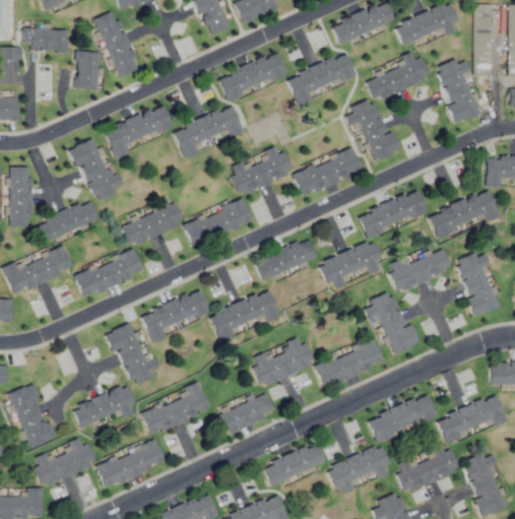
[(42,0),(47,10),(68,0),(42,0)]
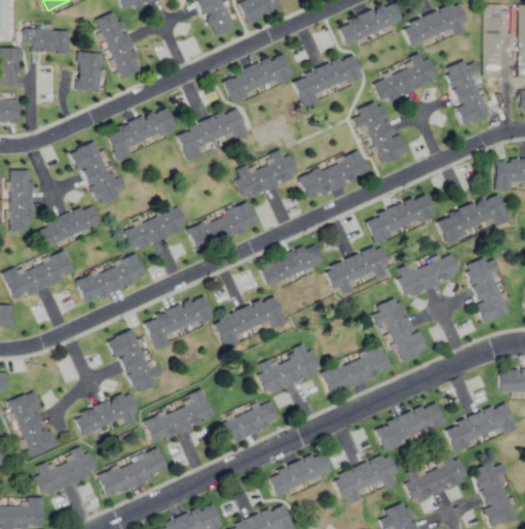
[(119,0),(123,8),(145,0),(119,0)]
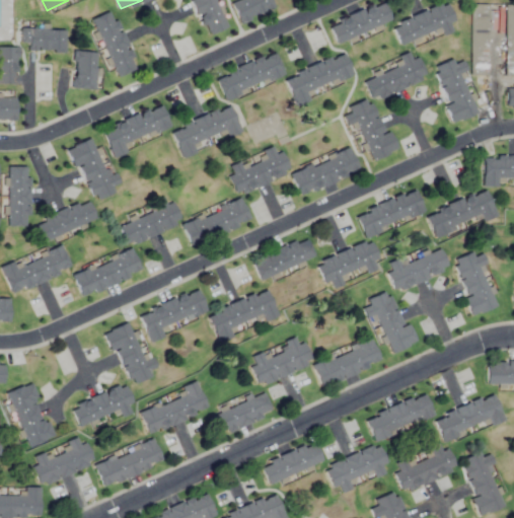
[(195,0),(209,35),(228,28),(217,0),(195,0)]
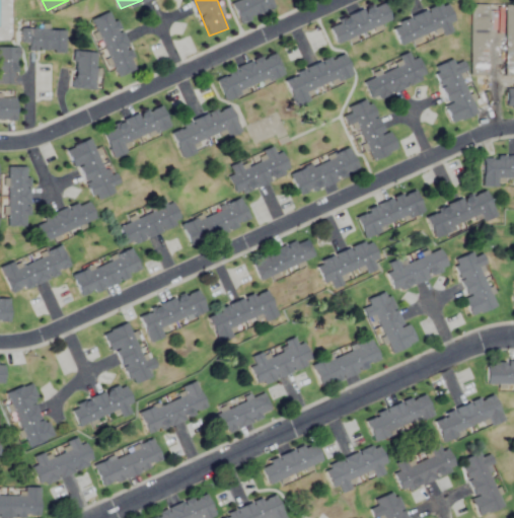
[(239,0),(234,3),(244,23),(278,7),(274,0),(239,0)]
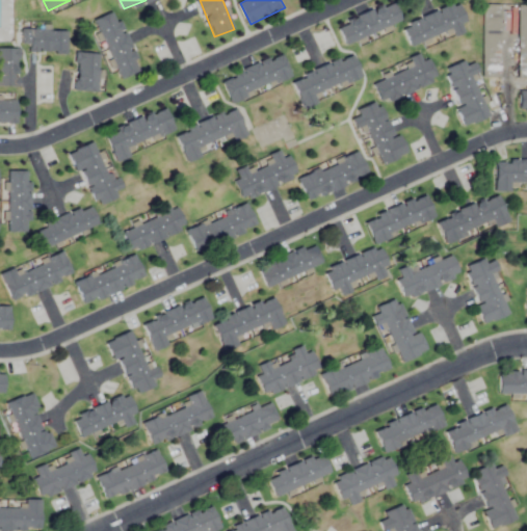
[(466,32),(463,24),(469,21),(460,2),(405,25),(414,45),(454,28),(457,35),(466,32)]
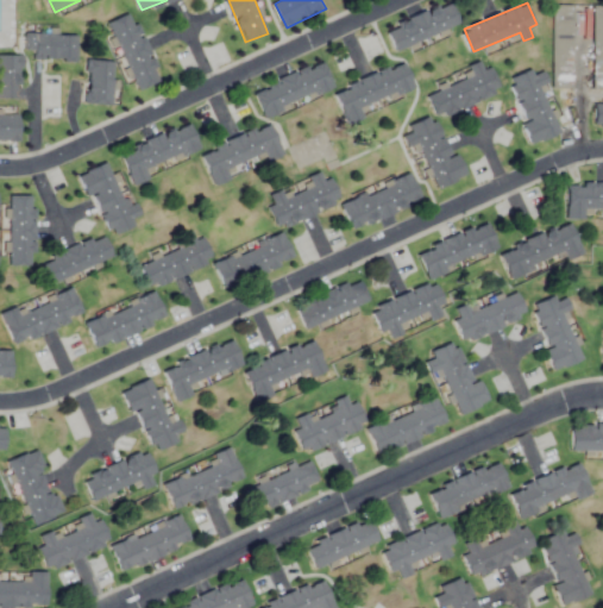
[(463,25),(454,4),(389,27),(397,49),(463,25)]
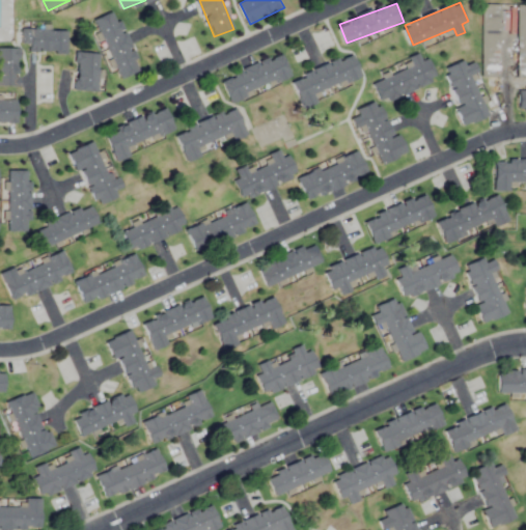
[(485,77),(503,77),(503,4),(485,4),(485,77)]
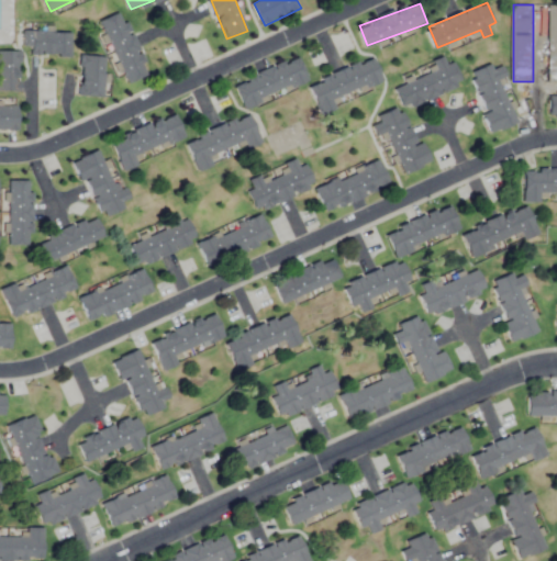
[(103,20),(130,82),(152,74),(125,11),(103,20)]
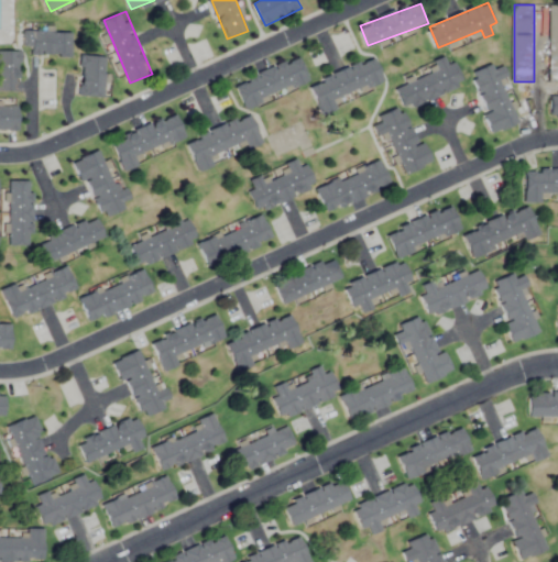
[(34,55),(75,55),(75,32),(26,32),(26,45),(34,45),(34,55)]
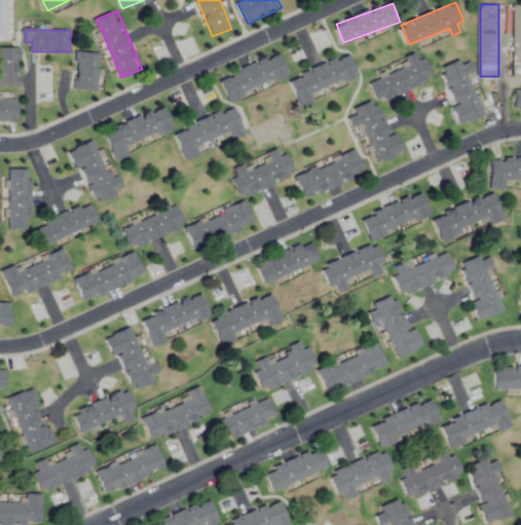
[(0,85),(20,85),(20,47),(0,46),(0,85)]
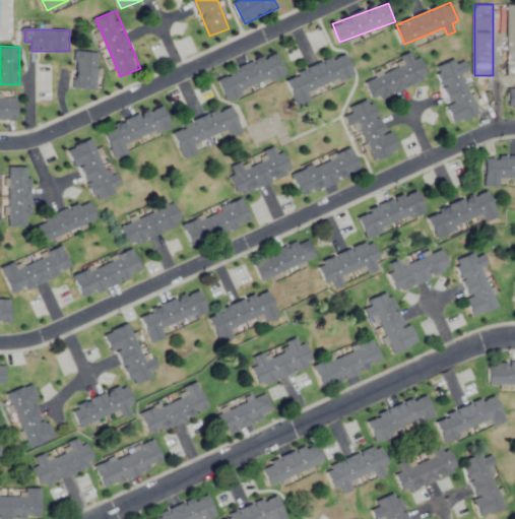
[(77,88),(100,88),(100,51),(77,51),(77,88)]
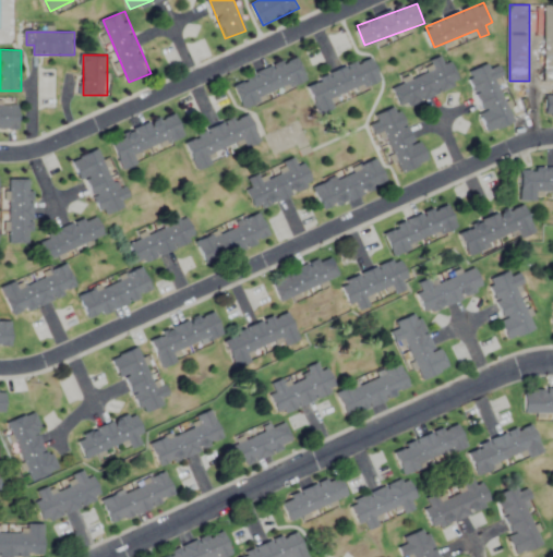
[(235,82),(244,106),(309,80),(299,56),(235,82)]
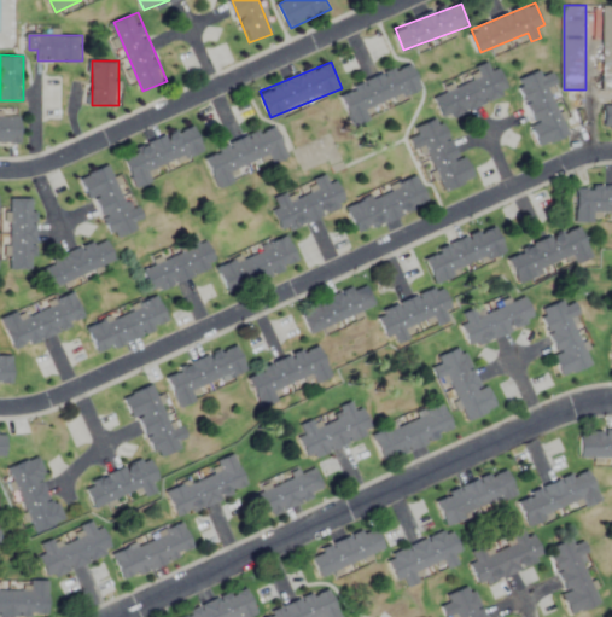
[(446,118),(511,94),(501,68),(493,71),(490,63),(472,70),(473,75),(447,86),(449,93),(437,98),(446,118)]
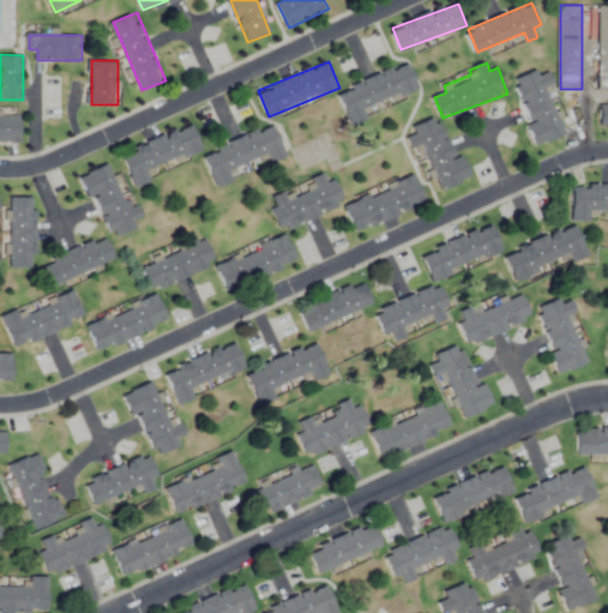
[(366,108),(420,88),(411,64),(341,90),(353,125),(369,119),(366,108)]
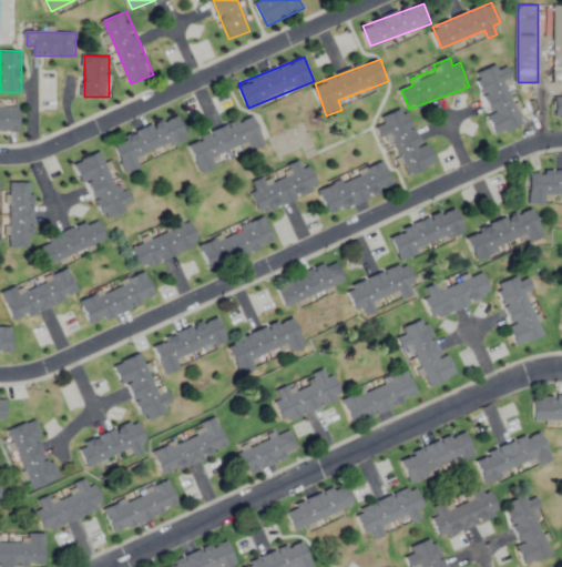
[(525,123),(506,70),(501,71),(499,66),(477,73),(499,133),(525,123)]
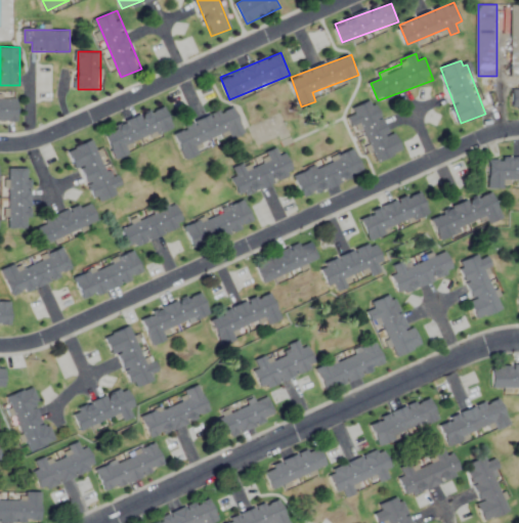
[(0,99),(0,121),(19,122),(19,99),(0,99)]
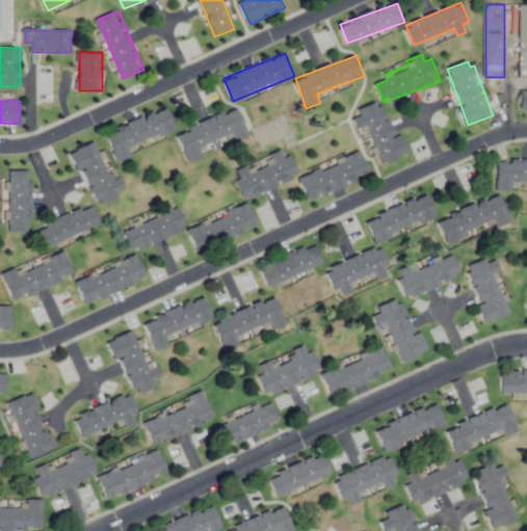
[(370,130),(385,165),(406,157),(385,102),(353,113),(362,133),(370,130)]
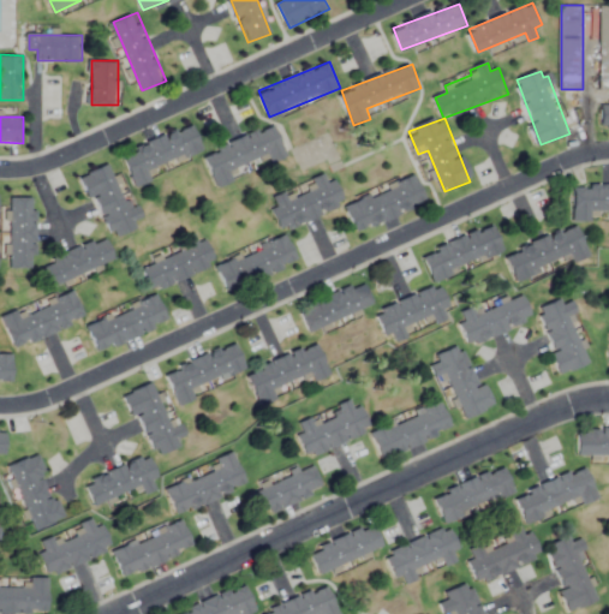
[(138,188),(154,182),(149,170),(204,148),(196,124),(124,151),(138,188)]
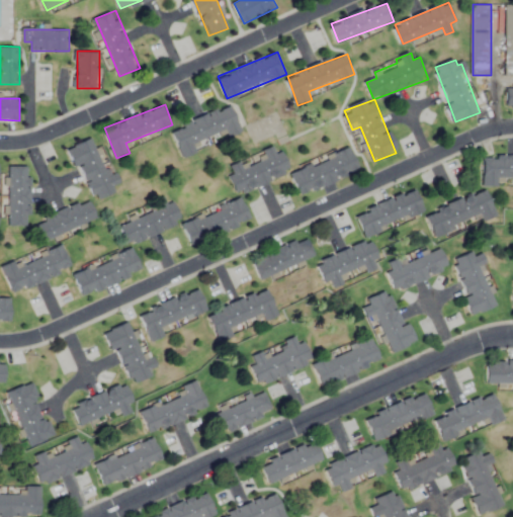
[(243,132),(233,104),(173,127),(184,158),(198,153),(194,143),(228,130),(231,137),(243,132)]
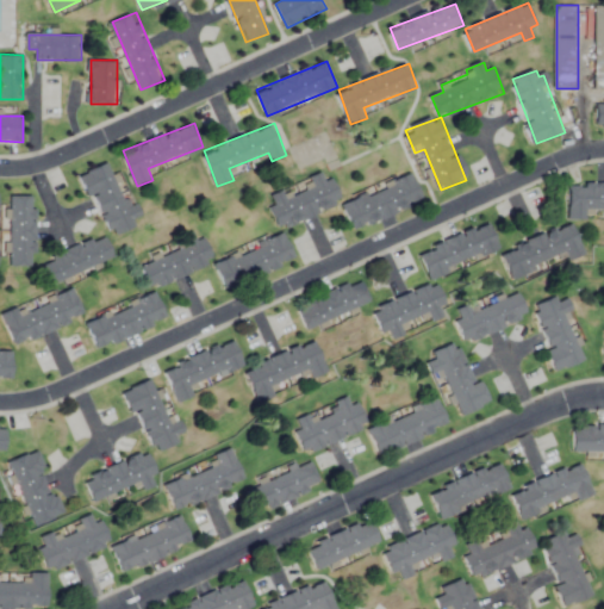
[(89,197),(97,194),(112,235),(147,222),(139,204),(128,207),(111,163),(81,175),(89,197)]
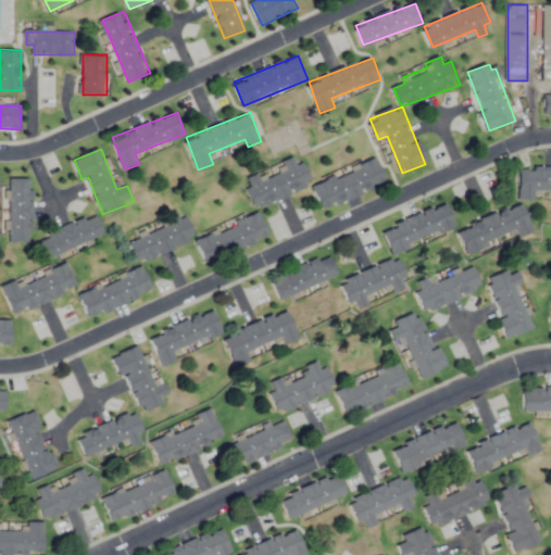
[(351,166),(352,171),(314,185),(323,209),(387,186),(377,156),(351,166)]
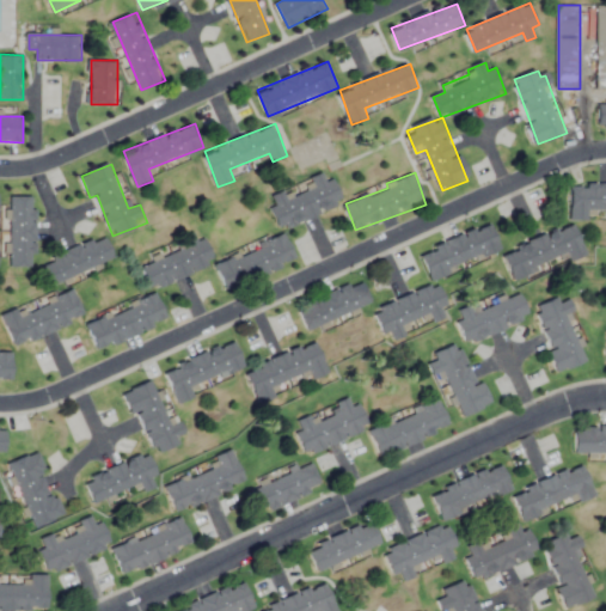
[(336,178),(328,181),(325,176),(273,194),(277,206),(273,207),(281,228),(346,206),(336,178)]
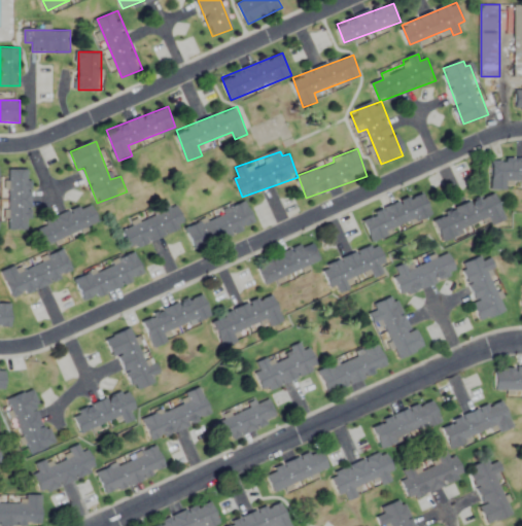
[(521,159),(494,158),(493,187),(521,188),(521,159)]
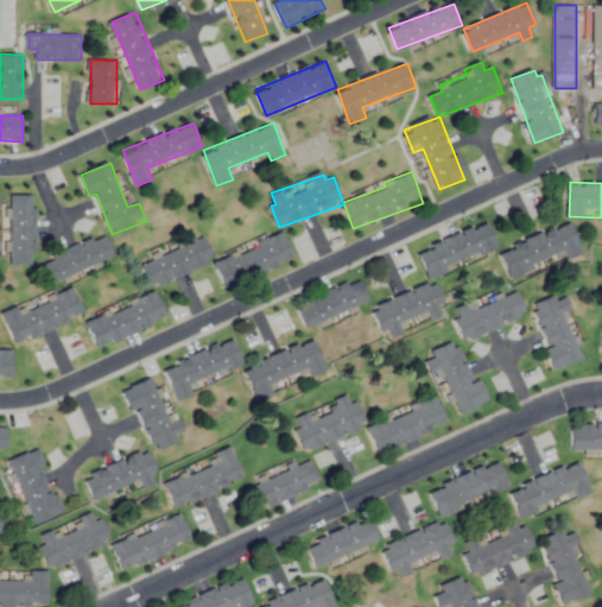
[(37,266),(37,195),(13,195),(13,266),(37,266)]
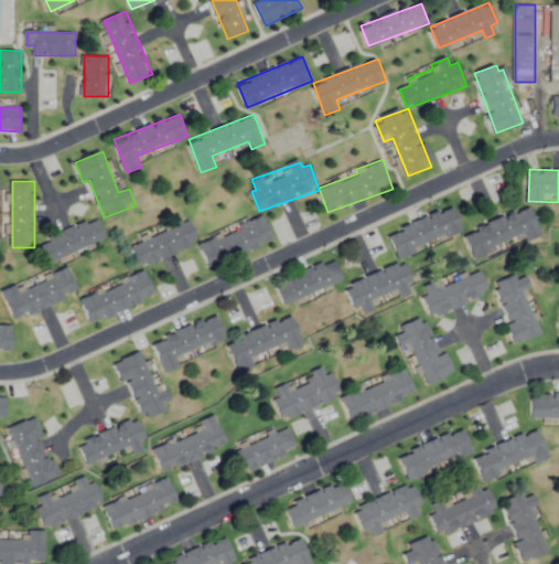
[(399,257),(464,232),(454,205),(389,231),(399,257)]
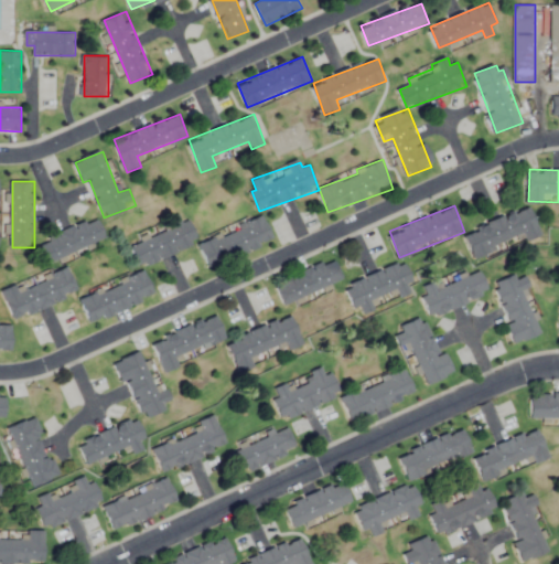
[(476,259),(541,234),(530,206),(465,232),(476,259)]
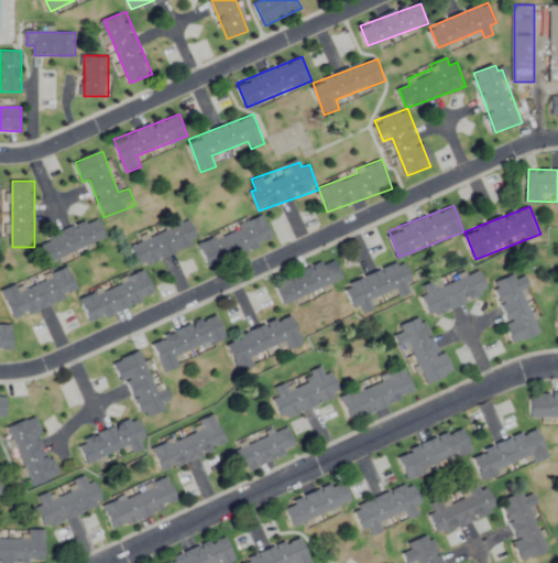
[(200,241),(189,219),(184,222),(181,214),(163,222),(167,230),(132,247),(142,268),(200,241)]
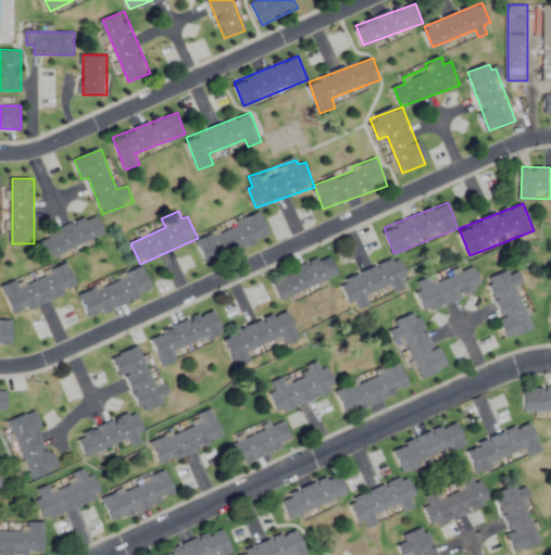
[(198,240),(208,263),(271,236),(260,211),(236,222),(237,223),(198,240)]
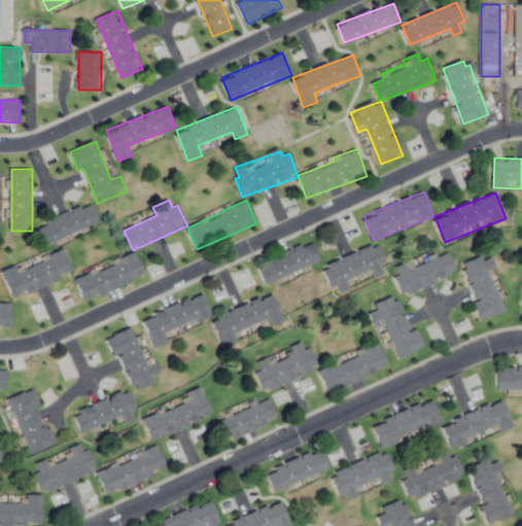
[(257,208),(267,228),(278,222),(269,203),(257,208)]
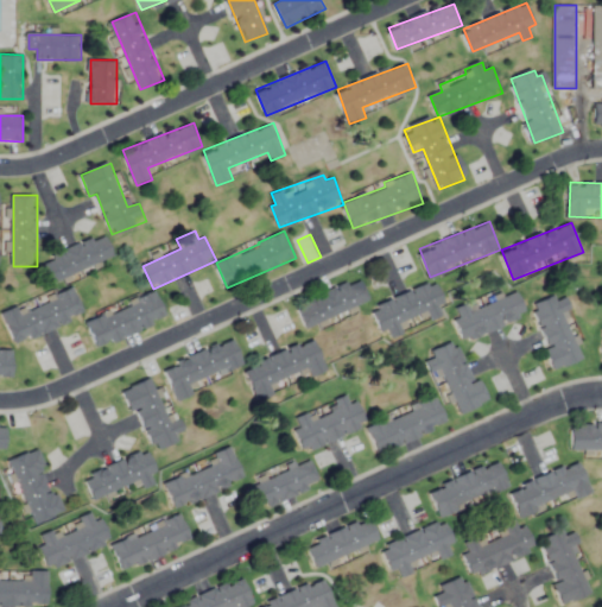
[(51,283),(116,258),(108,235),(43,260),(51,283)]
